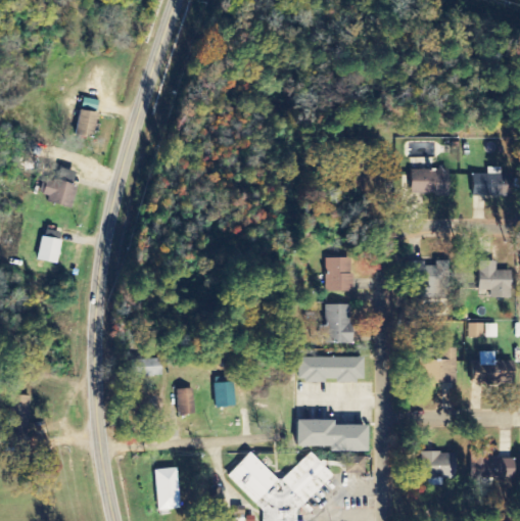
[(96,111),(78,109),(75,135),(93,137),(96,111)]
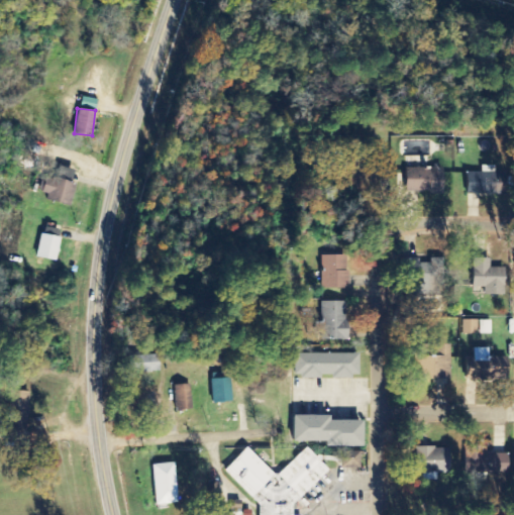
[(495,165),(482,165),(482,171),(466,171),(466,193),(504,192),(504,171),(495,171),(495,165)]
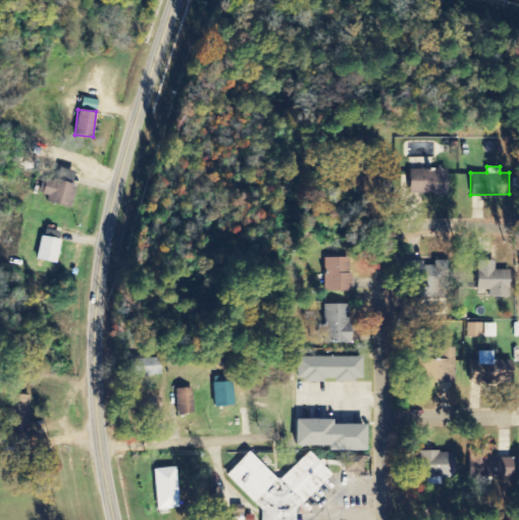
[(74,170),(60,167),(57,179),(46,176),(41,198),(72,205),(78,183),(71,182),(74,170)]
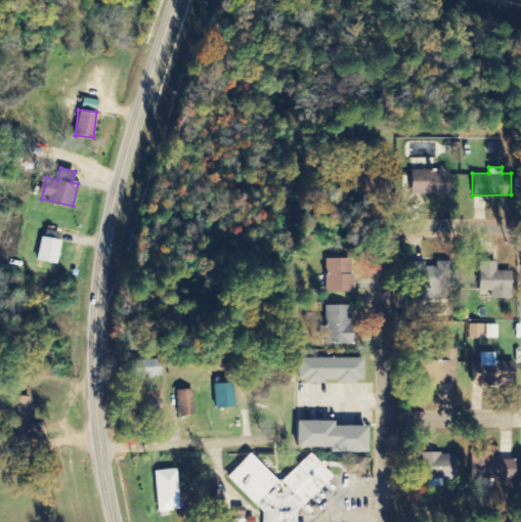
[(447,168),(410,169),(410,194),(448,193),(447,168)]
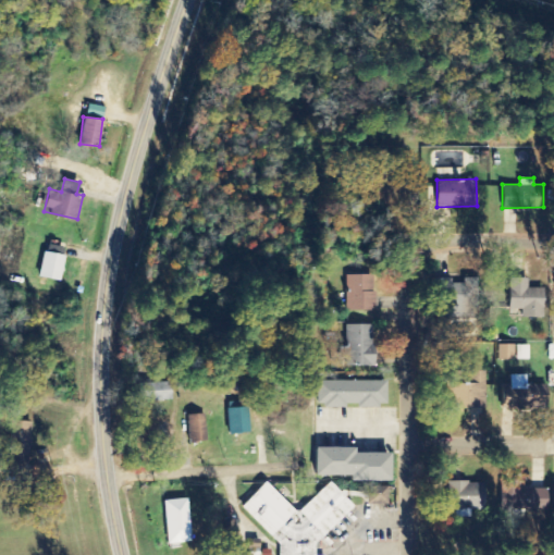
[(61,280),(65,255),(42,250),(38,275),(61,280)]
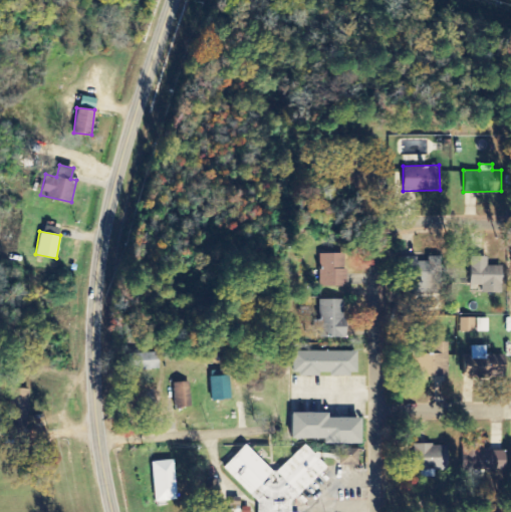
[(346,284),(345,252),(321,253),(322,285),(346,284)]
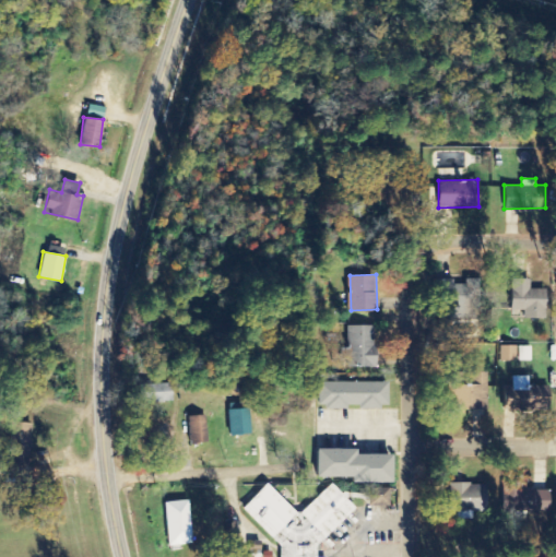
[(531,277),(511,279),(511,309),(524,309),(524,318),(547,317),(546,287),(531,288),(531,277)]
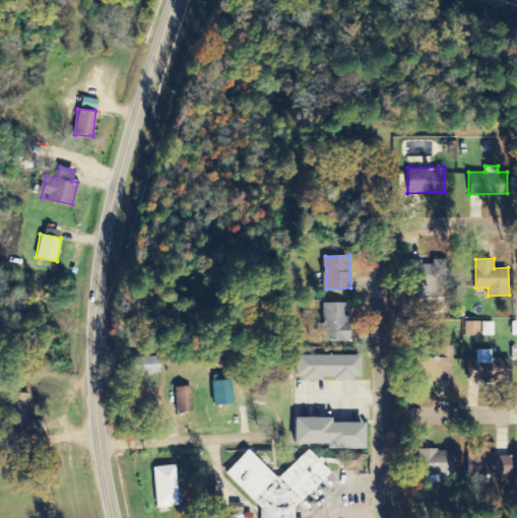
[(349,302),(326,302),(326,322),(322,322),(322,340),(350,340),(349,302)]
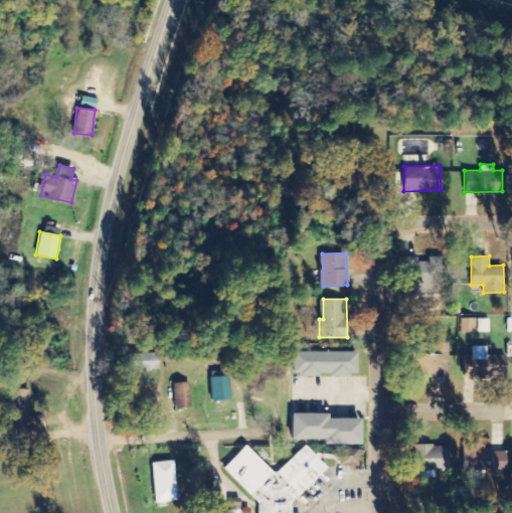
[(477,317),(462,318),(463,332),(477,331),(477,317)]
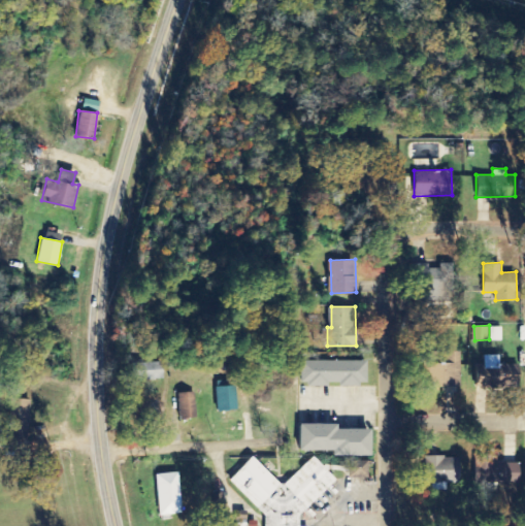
[(491,339),(503,339),(503,326),(492,326),(491,339)]
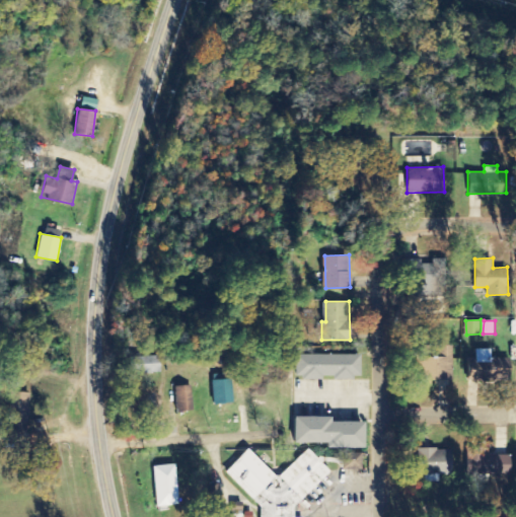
[(421,381),(454,380),(452,344),(439,345),(439,356),(431,356),(431,345),(420,346),(421,381)]
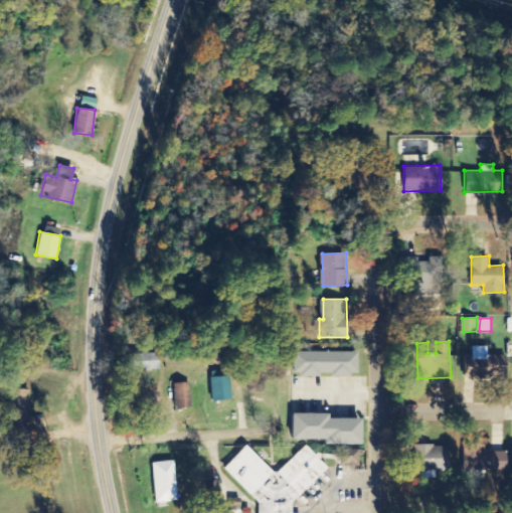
[(507,354),(487,354),(487,345),(473,345),(472,355),(453,354),(453,376),(507,376),(507,354)]
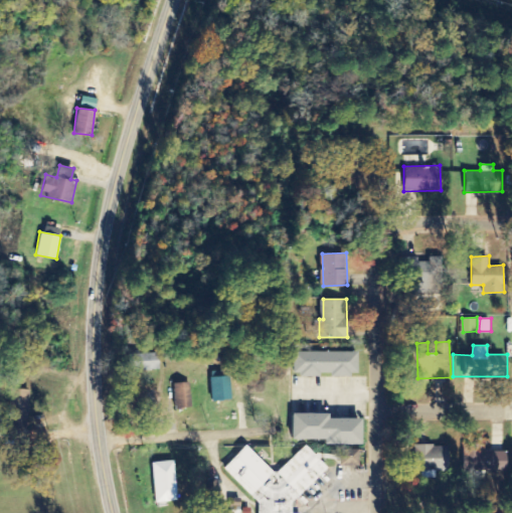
[(295,350),(295,375),(321,375),(321,374),(358,374),(359,351),(295,350)]
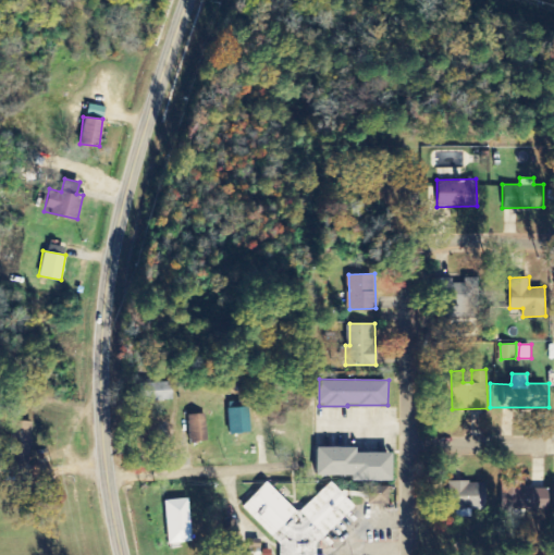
[(172,381),(138,382),(139,401),(172,399),(172,381)]
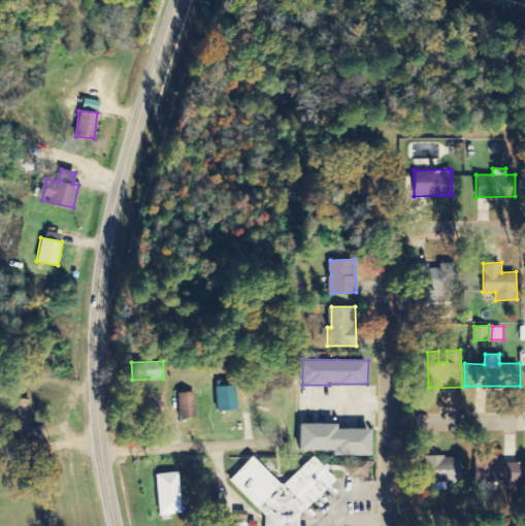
[(217,409),(236,408),(236,385),(216,386),(217,409)]
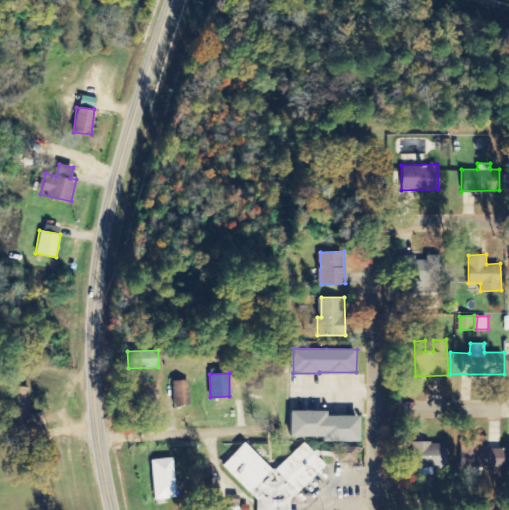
[(174,405),(191,405),(190,379),(173,380),(174,405)]
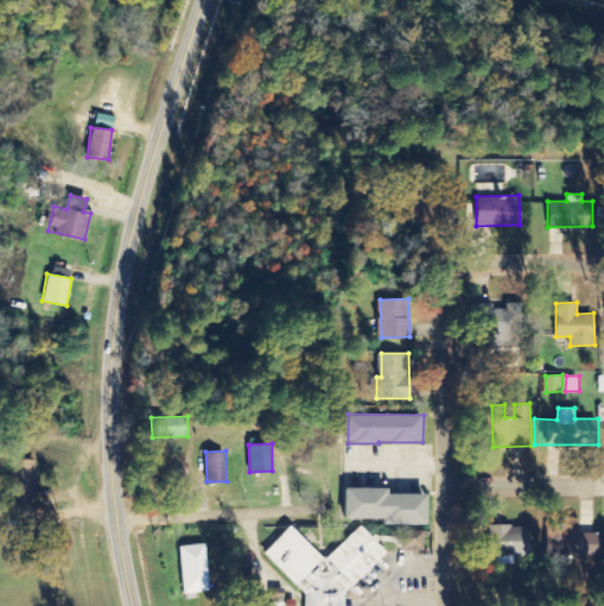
[(386,487),(342,488),(342,519),(381,518),(381,524),(425,524),(424,494),(386,494),(386,487)]
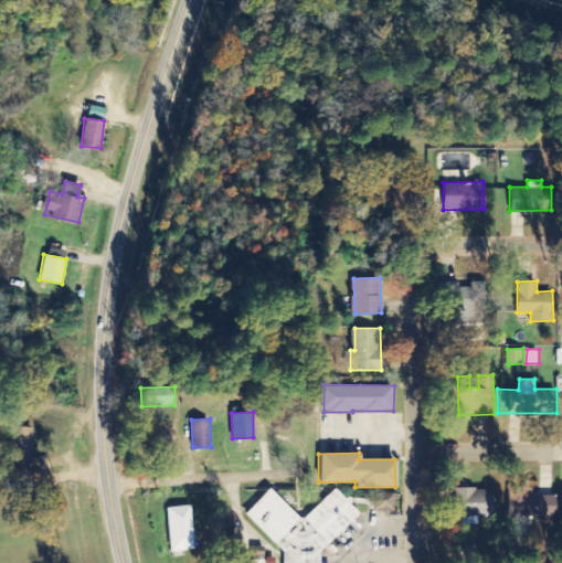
[(332,562),(322,562),(322,550),(361,513),(338,487),(301,520),(272,487),(245,511),(285,553),(284,562),(332,562)]
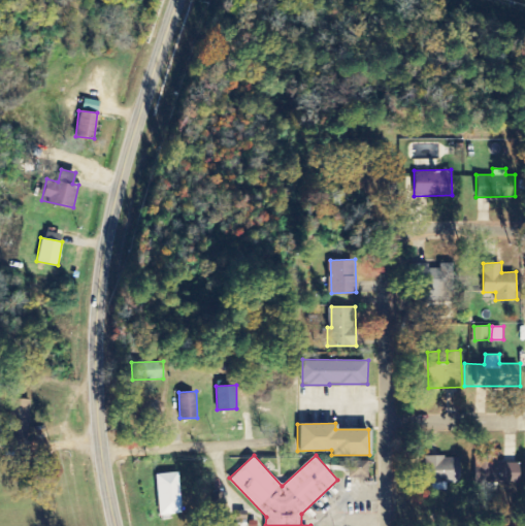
[(449,482),(460,482),(461,456),(426,455),(426,487),(449,487),(449,482)]
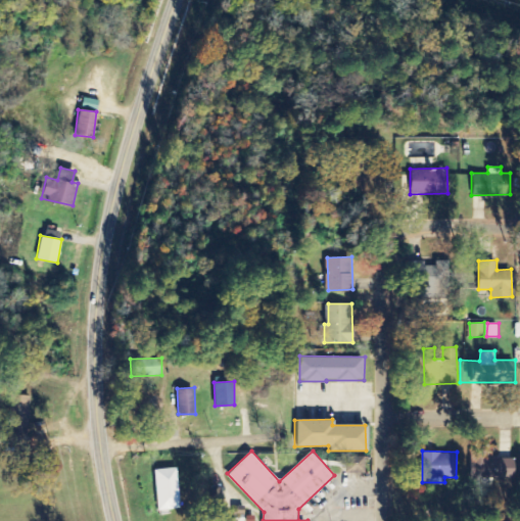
[(473,455),(472,476),(516,478),(517,457),(473,455)]
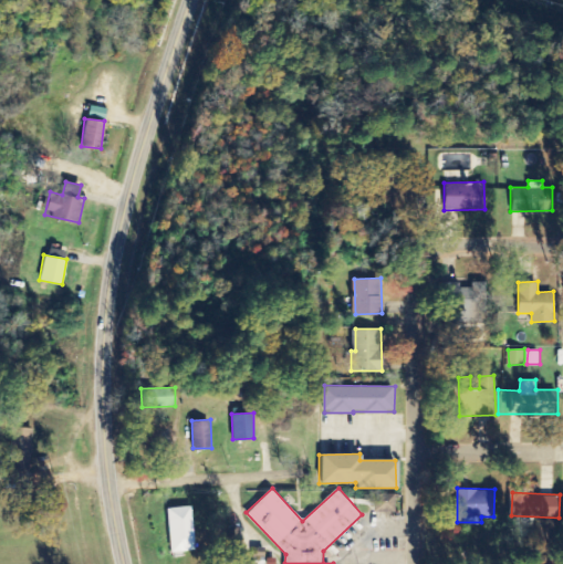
[(169,551),(195,550),(193,505),(167,507),(169,551)]
